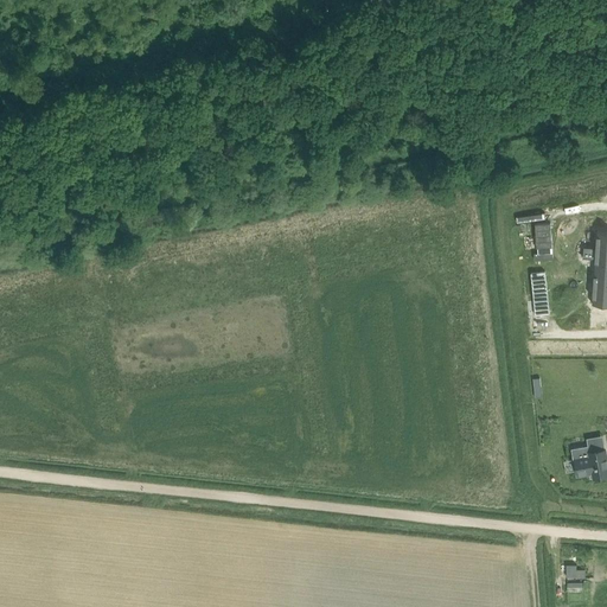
[(585,247),(583,257),(596,259),(595,264),(606,264),(606,231),(601,231),(602,222),(588,221),(588,230),(598,231),(596,248),(585,247)]
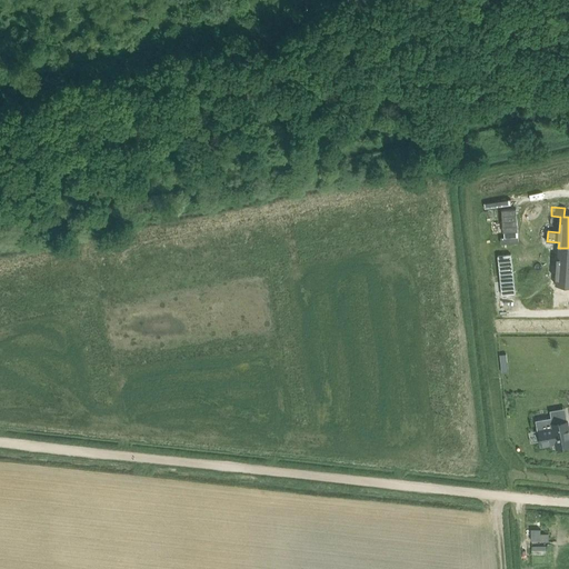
[(506,237),(500,238),(501,243),(518,242),(516,209),(501,209),(502,231),(506,231),(506,237)]
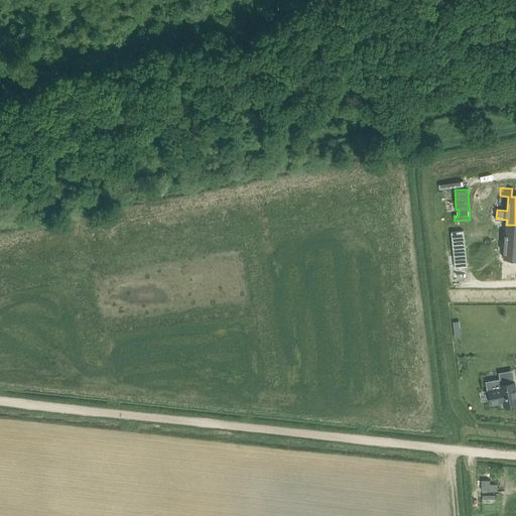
[(464,231),(452,232),(455,268),(467,267),(464,231)]
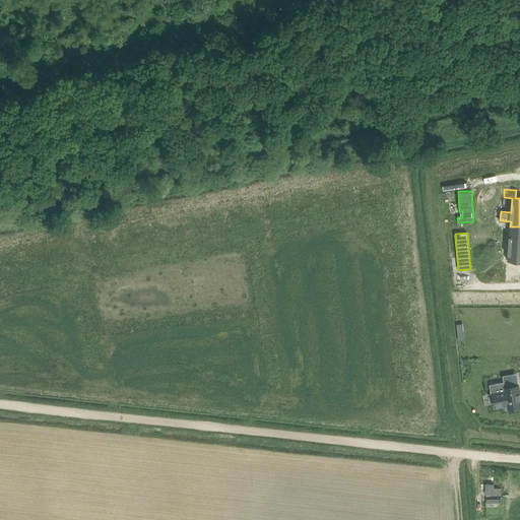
[(519,233),(510,233),(508,261),(519,261),(519,233)]
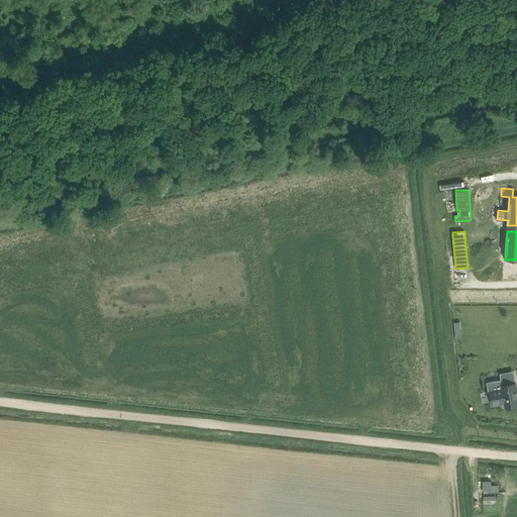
[(455,339),(461,338),(460,322),(453,323),(455,339)]
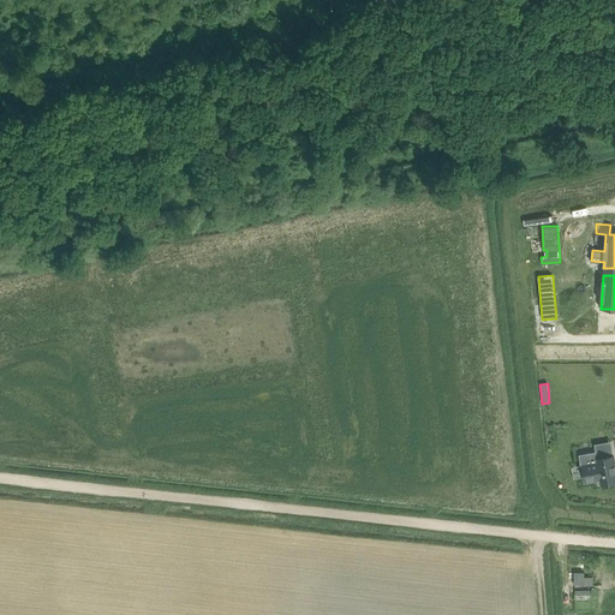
[(614,482),(614,463),(614,455),(598,459),(597,452),(579,454),(581,465),(583,465),(586,482),(596,481),(596,477),(601,476),(602,484),(614,482)]
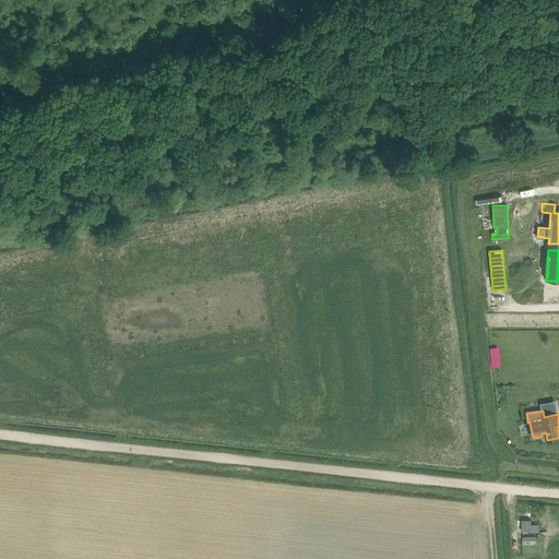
[(522,520),(522,532),(532,532),(532,520),(522,520)]
